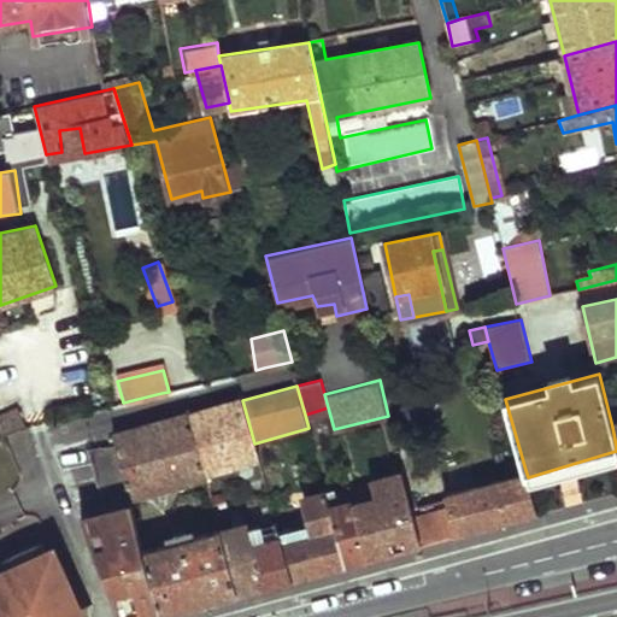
[(191,411),(206,472),(259,457),(254,444),(242,400),(241,397),(191,411)]
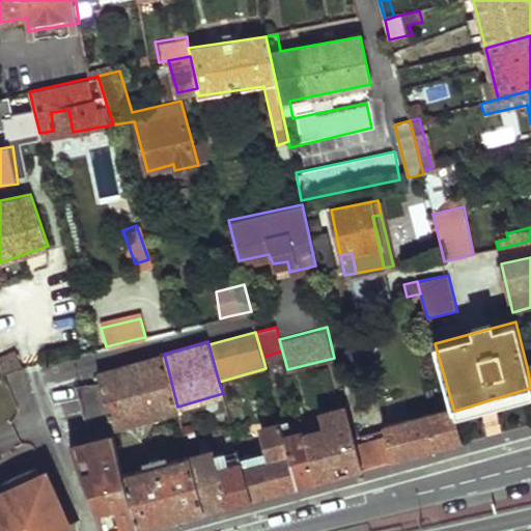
[(19,351),(0,357),(0,363),(4,374),(25,367),(19,351)]
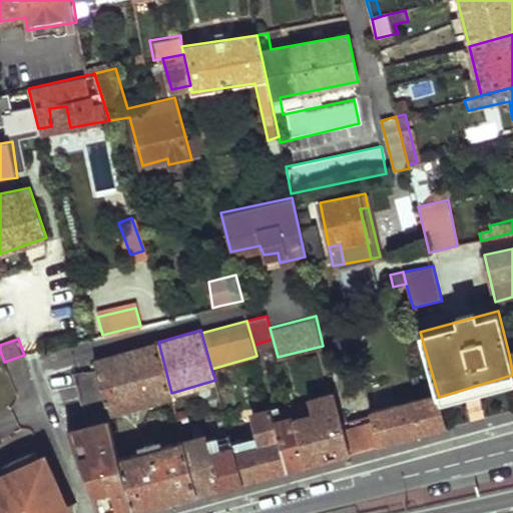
[(96,368),(108,412),(171,393),(158,342),(94,360),(96,368)]
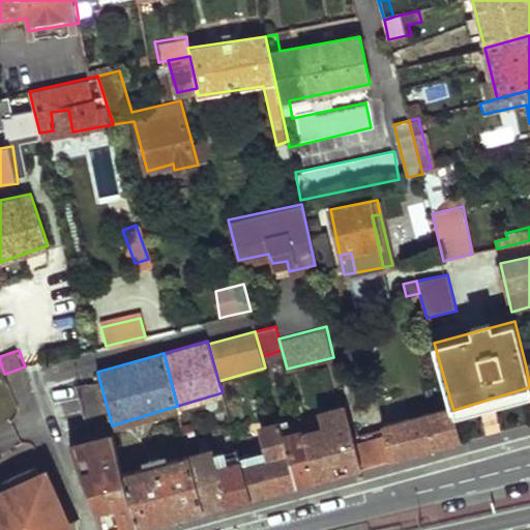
[(90,439),(113,433),(112,425),(99,380),(76,387),(90,439)]
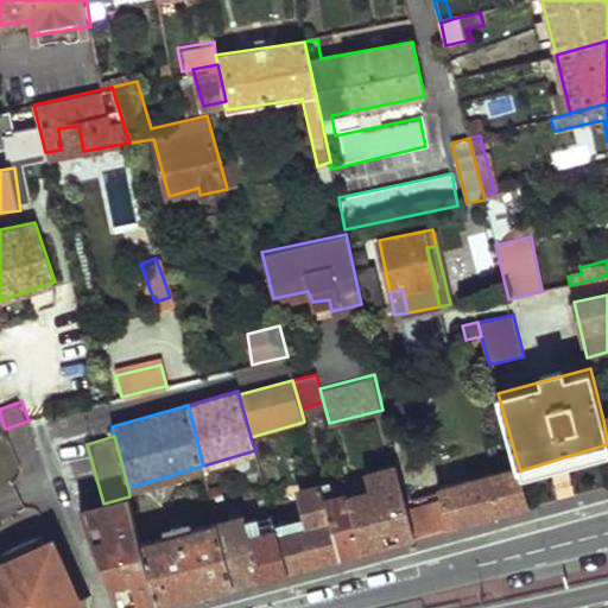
[(350,502),(363,550),(392,542),(416,536),(397,463),(368,472),(374,495),(350,502)]
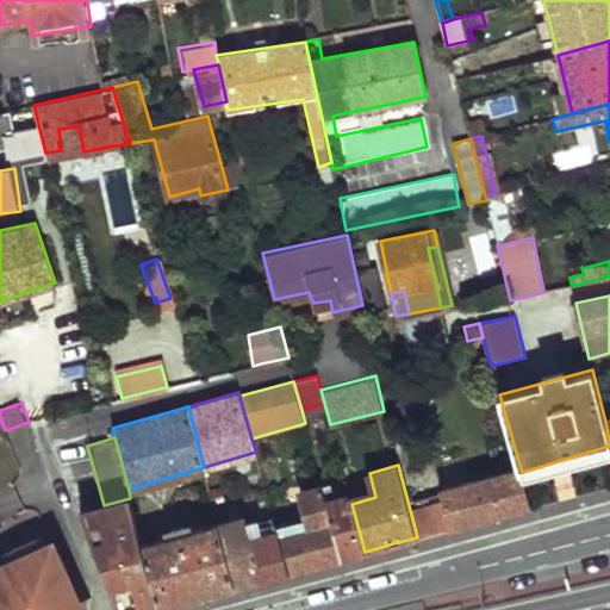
[(425,506),(433,533),(484,520),(533,506),(522,472),(520,465),(441,487),(444,500),(425,506)]
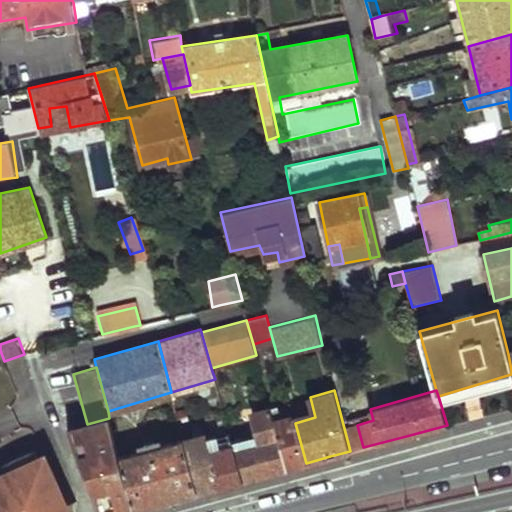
[(119,457),(133,509),(170,499),(198,492),(184,437),(180,424),(173,398),(161,401),(172,441),(157,445),(155,441),(142,444),(144,450),(119,457)]
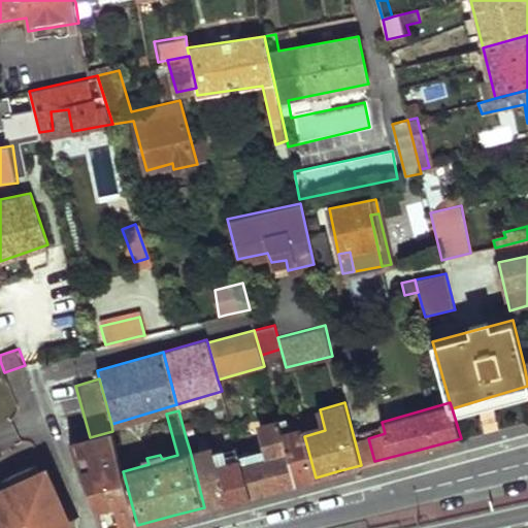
[(243,467),(251,494),(272,489),(296,483),(285,441),(278,419),(259,424),(265,447),(252,452),(255,463),(243,467)]
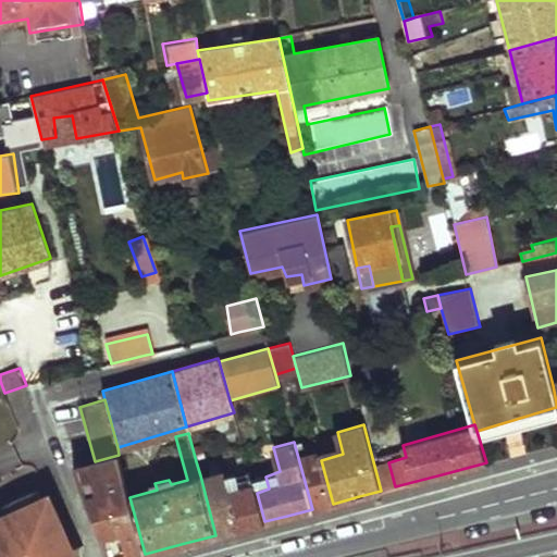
[(84,493),(108,556),(132,556),(145,554),(130,497),(119,455),(95,461),(74,467),(84,493)]
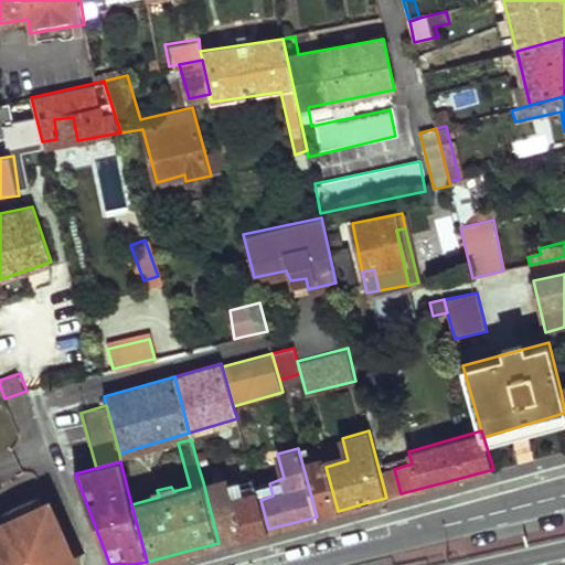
[(305,472),(317,516),(326,514),(338,511),(326,467),(305,472)]
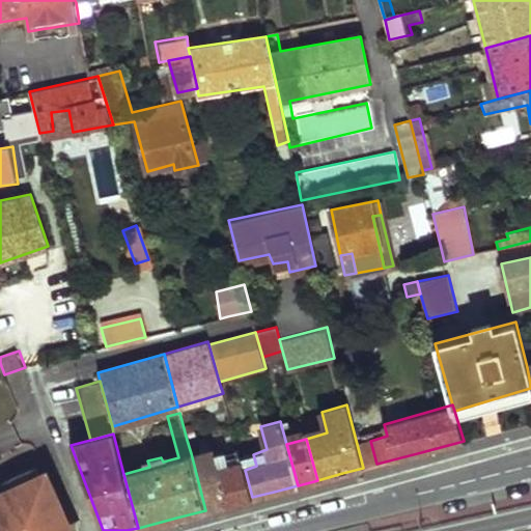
[(191,453),(205,510),(216,507),(229,504),(220,469),(215,447),(191,453)]
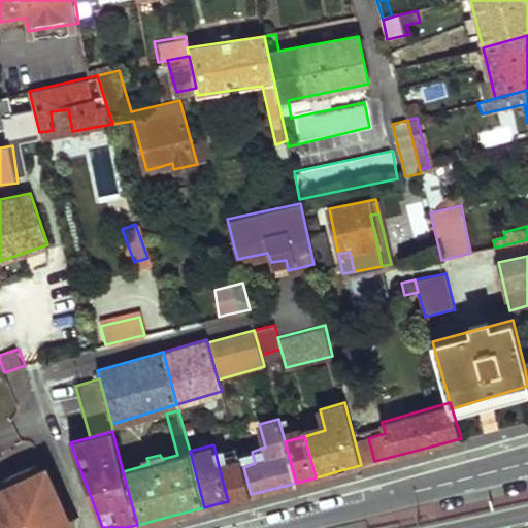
[(219,466),(228,501),(240,497),(251,494),(243,467),(240,459),(219,466)]
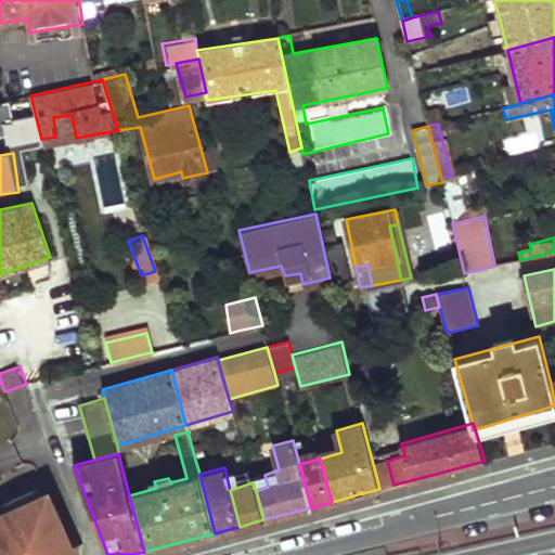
[(0,554),(76,554),(79,554),(48,490),(0,514),(0,554)]
